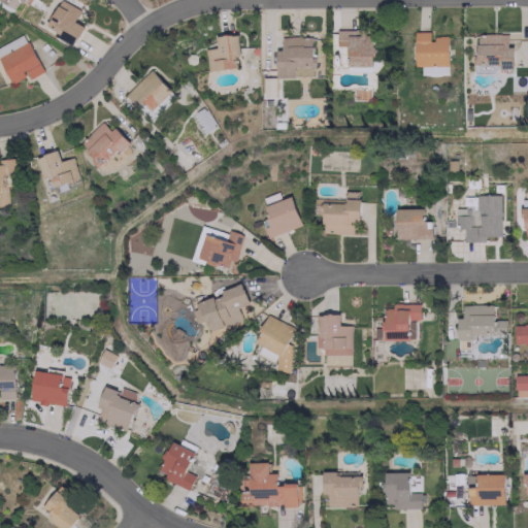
[(80,10),(61,0),(60,0),(46,25),(57,31),(54,35),(73,45),(84,27),(74,22),(80,10)]
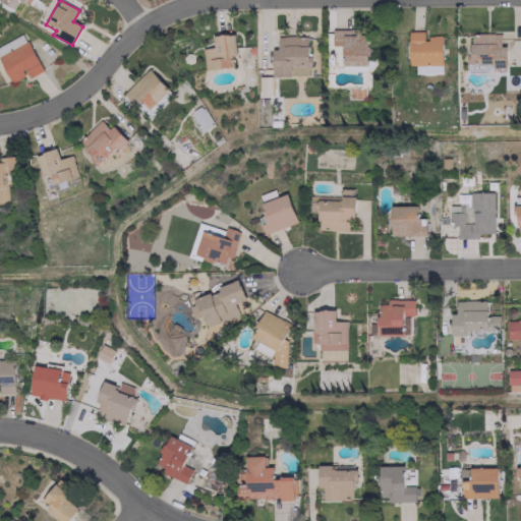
[(359,29),(332,30),(332,46),(342,46),(342,66),(368,65),(367,35),(359,35),(359,29)]
